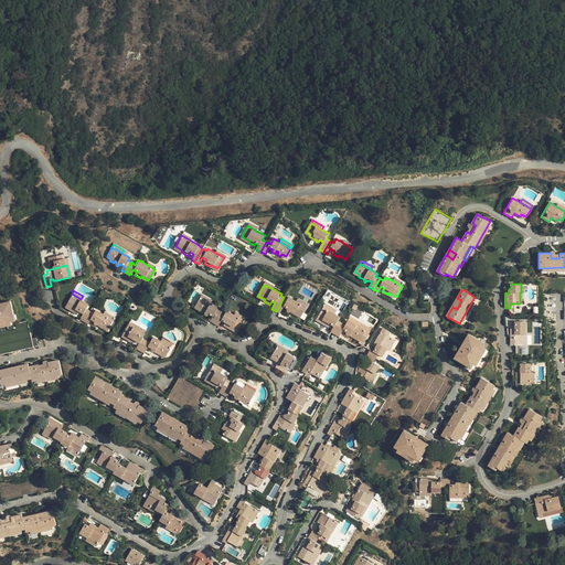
[(82,313),(80,318),(84,321),(89,310),(85,308),(88,304),(81,299),(72,294),(64,307),(77,313),(78,311),(82,313)]
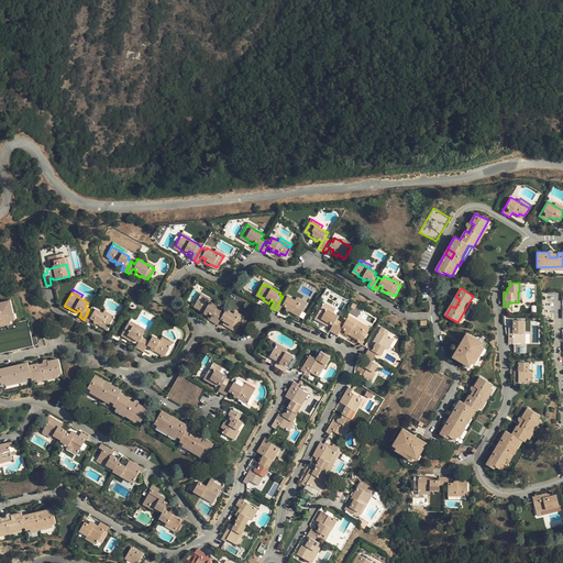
[(200,294),(199,297),(210,302),(211,300),(200,294)]
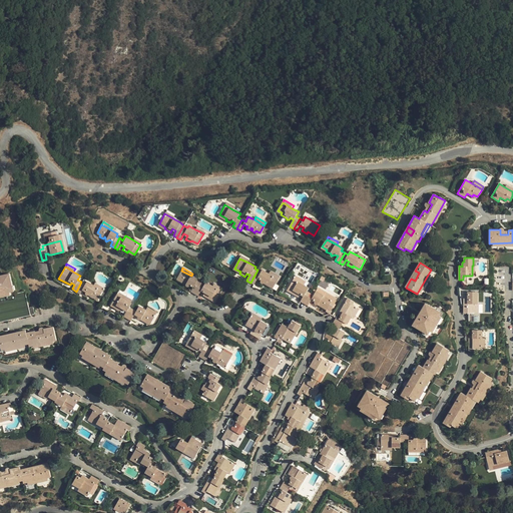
[(258,270),(250,283),(254,285),(259,278),(262,280),(262,281),(262,282),(261,283),(262,284),(263,284),(264,284),(265,284),(265,283),(265,282),(267,283),(266,285),(272,288),(274,286),(275,286),(279,279),(270,274),(263,270),(262,272),(258,270)]
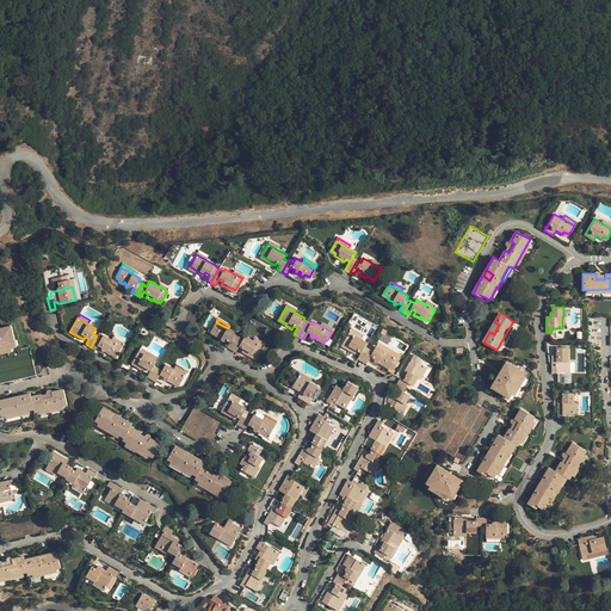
[(229,343),(227,349),(230,351),(239,337),(234,334),(235,333),(228,328),(216,322),(210,332),(215,334),(214,337),(218,339),(220,338),(221,338),(221,339),(221,340),(221,341),(222,341),(222,343),(223,341),(224,341),(226,340),(229,343)]
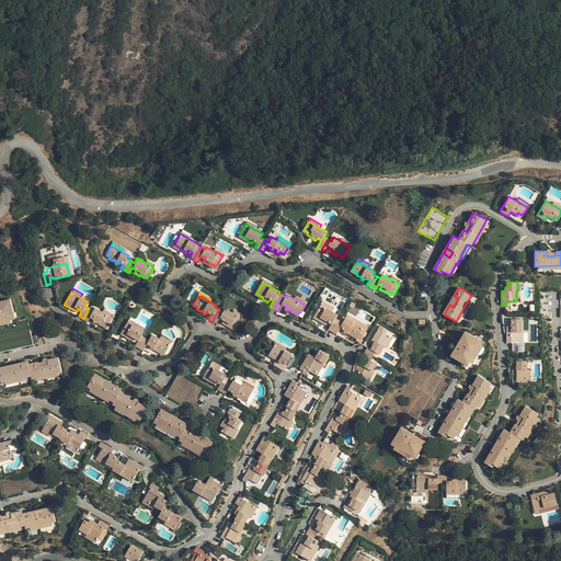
[(297,296),(295,299),(305,305),(307,301),(297,296)]
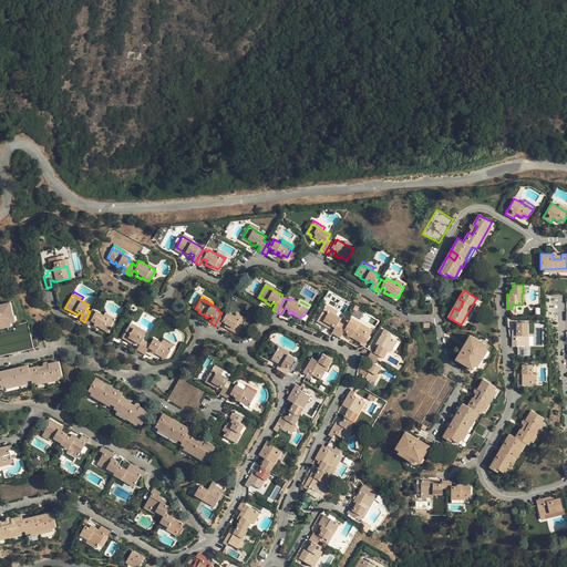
[(0,322),(11,320),(16,319),(11,300),(1,302),(2,309),(0,309),(0,322)]
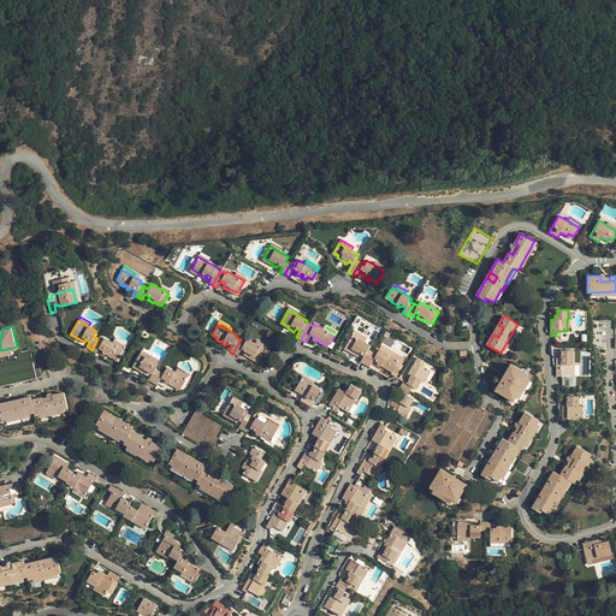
[(354,332),(353,336),(366,343),(368,341),(354,332)]
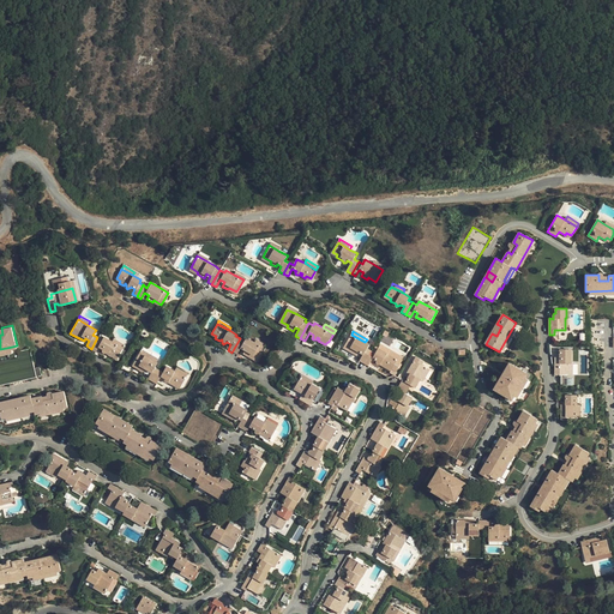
[(363,355),(360,361),(363,365),(371,351),(367,350),(369,345),(365,342),(351,335),(344,347),(351,350),(350,353),(357,356),(359,353),(363,355)]
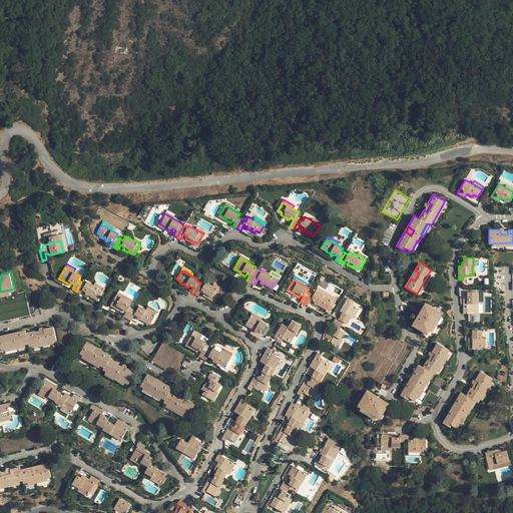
[(81,282),(76,292),(80,294),(82,289),(86,291),(85,292),(85,293),(86,294),(87,295),(88,294),(98,300),(103,291),(93,284),(87,281),(84,285),(81,282)]
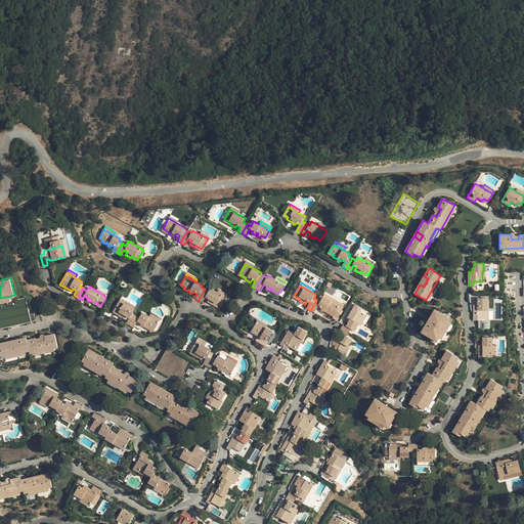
[(97,287),(95,290),(105,297),(107,293),(97,287)]
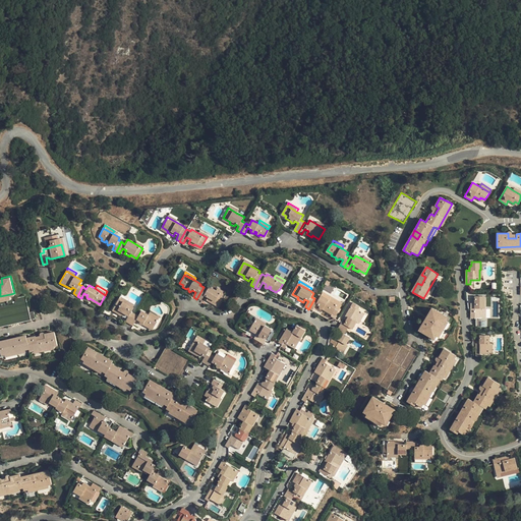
[(204,287),(196,299),(200,300),(204,296),(207,297),(205,301),(210,303),(211,302),(218,305),(223,296),(215,291),(208,287),(207,289),(204,287)]
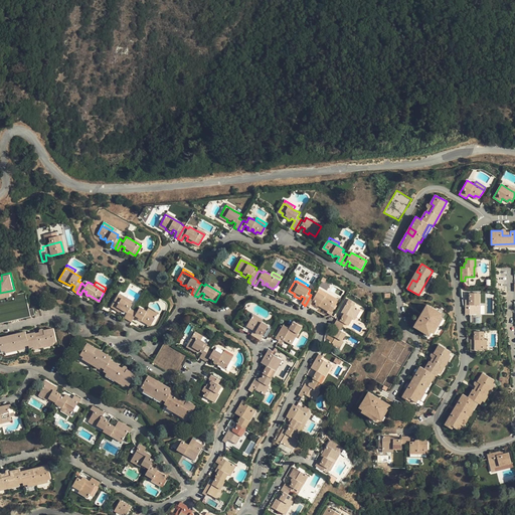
[(0,323),(31,316),(30,309),(25,291),(16,293),(11,294),(0,297),(0,323)]
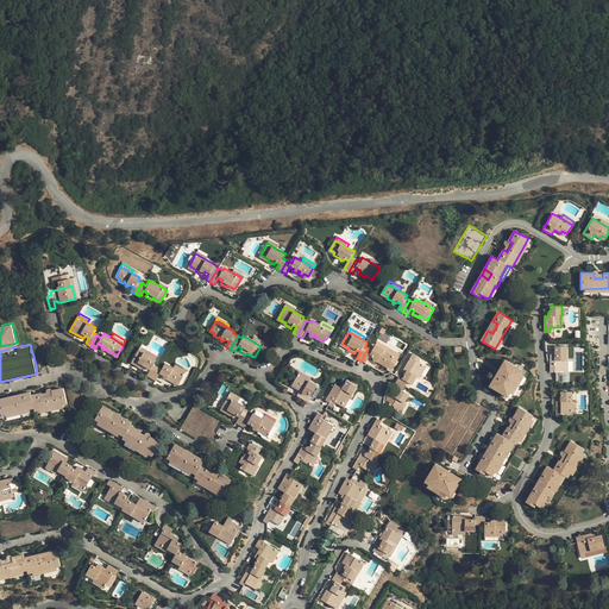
[(368,349),(360,362),(365,363),(370,356),(375,358),(374,359),(374,360),(374,362),(375,362),(376,362),(377,362),(383,365),(384,364),(389,366),(394,357),(383,350),(375,346),(372,351),(369,347),(368,349)]
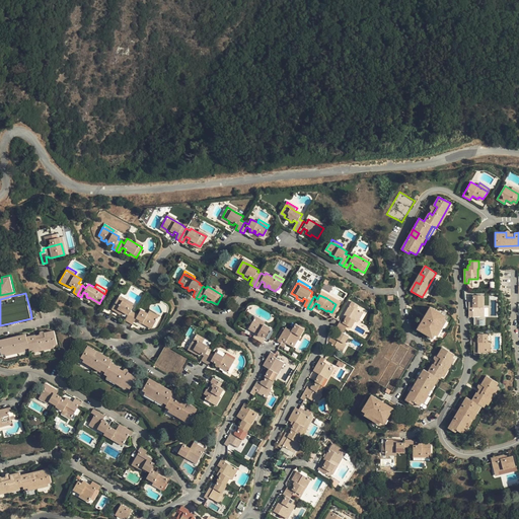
[(469,307),(469,316),(473,316),(485,316),(485,307),(484,307),(484,295),(473,295),(473,299),(473,302),(469,302),(469,307)]
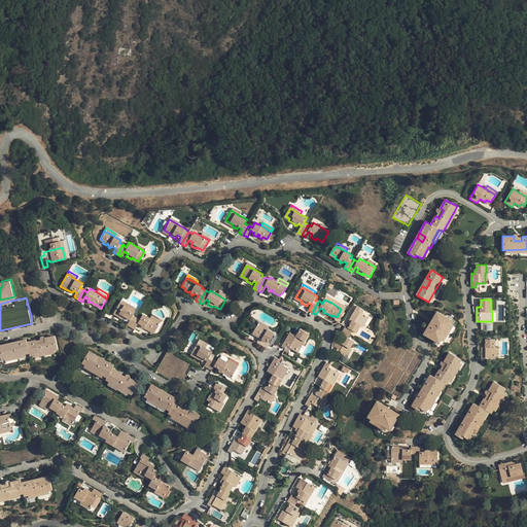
[(130,319),(127,324),(131,326),(137,316),(133,314),(135,311),(129,307),(120,302),(113,314),(125,321),(127,318),(130,319)]
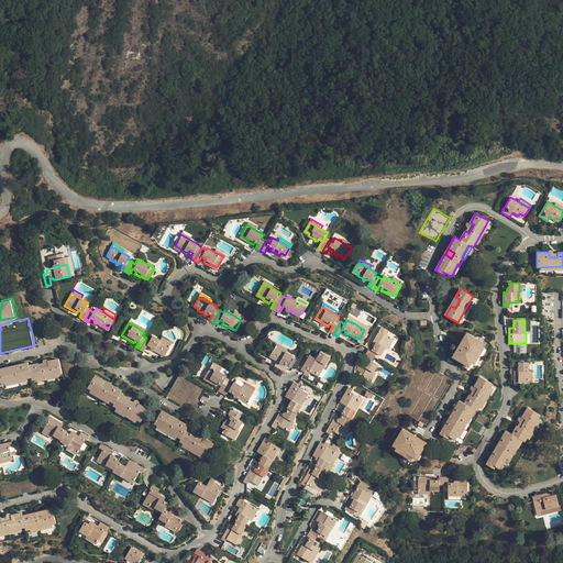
[(368,349),(366,353),(375,357),(377,353),(382,356),(385,349),(388,351),(395,339),(379,330),(372,345),(374,346),(372,350),(368,349)]
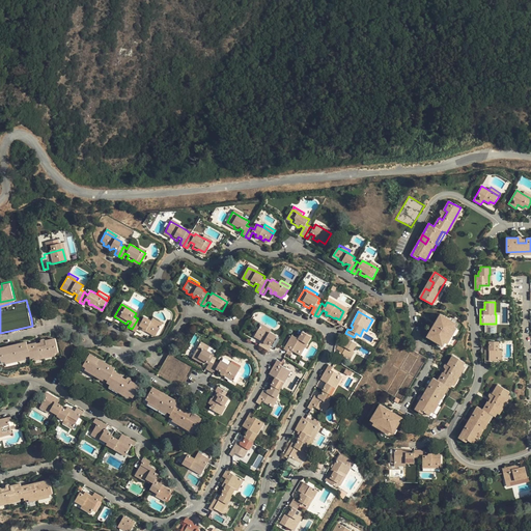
[(435,325),(427,336),(443,345),(456,324),(441,314),(436,322),(444,327),(442,329),(435,325)]
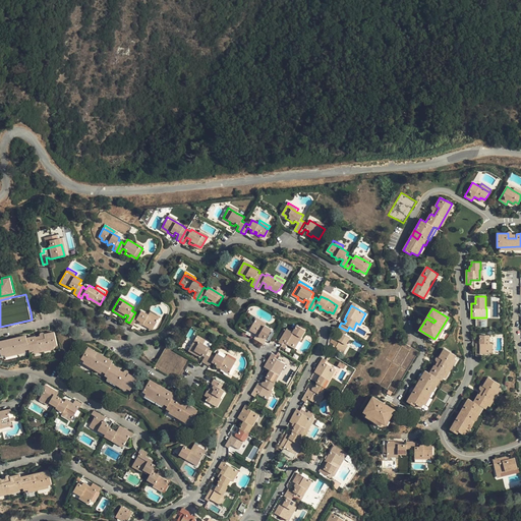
[(135,312),(129,323),(133,325),(136,321),(139,323),(138,324),(139,325),(139,326),(140,326),(151,331),(157,322),(147,315),(140,312),(138,315),(135,312)]
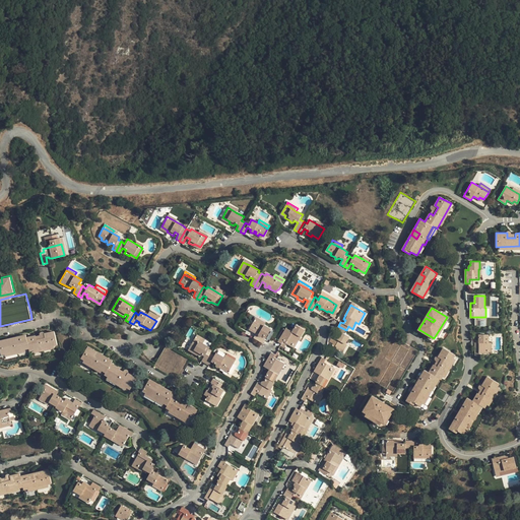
[(148,312),(146,315),(156,321),(158,318),(148,312)]
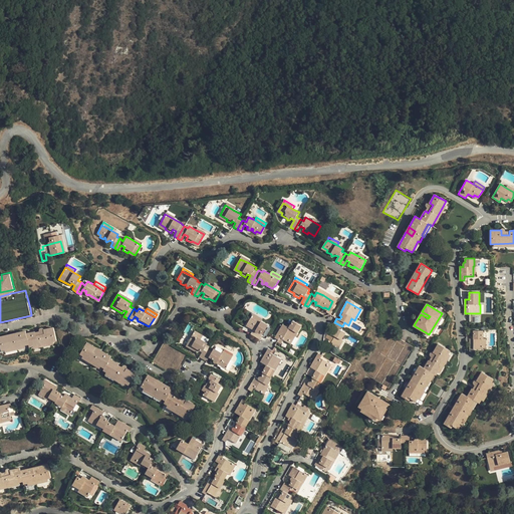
[(253,313),(251,316),(261,321),(262,319),(253,313)]
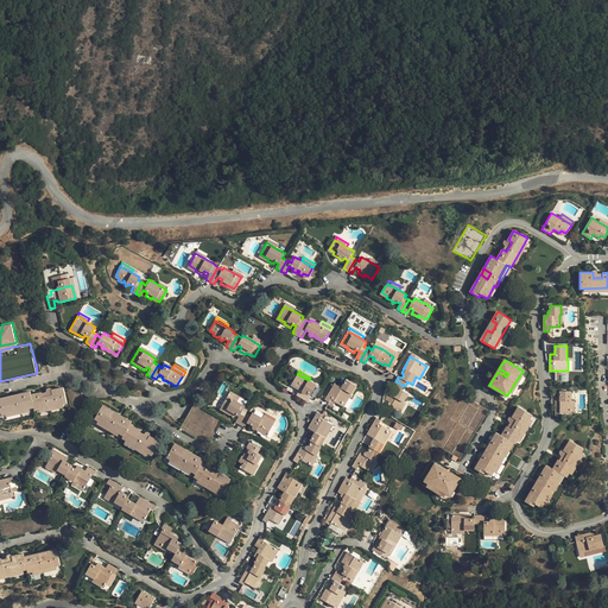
[(301,392),(298,397),(306,400),(310,397),(318,382),(310,378),(309,380),(297,374),(291,384),(296,386),(295,388),(299,391),(301,392)]
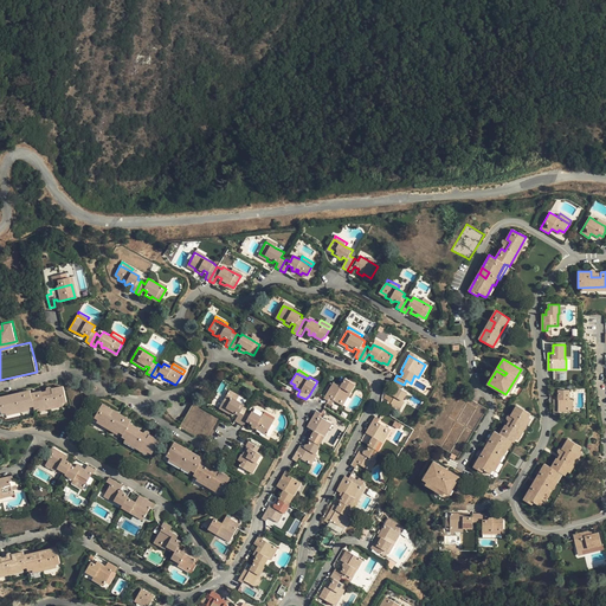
[(331,385),(323,398),(328,400),(330,398),(330,397),(334,398),(333,399),(340,404),(346,394),(348,395),(350,392),(350,391),(355,382),(345,378),(341,386),(339,385),(336,388),(331,385)]
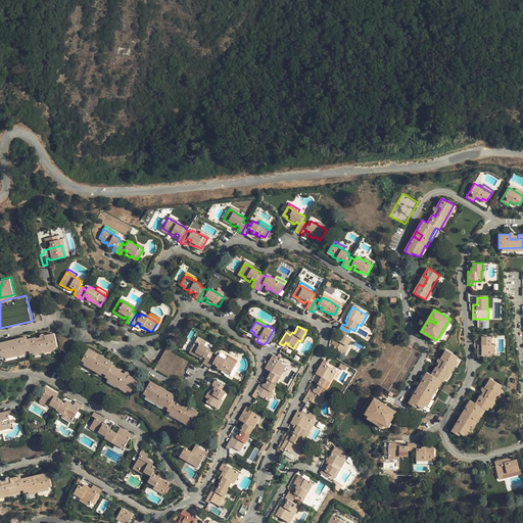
[(348,332),(340,328),(338,331),(343,334),(341,338),(340,338),(339,338),(338,339),(338,340),(339,341),(338,343),(333,340),(332,343),(335,345),(333,348),(340,352),(344,344),(347,345),(351,338),(346,335),(348,332)]
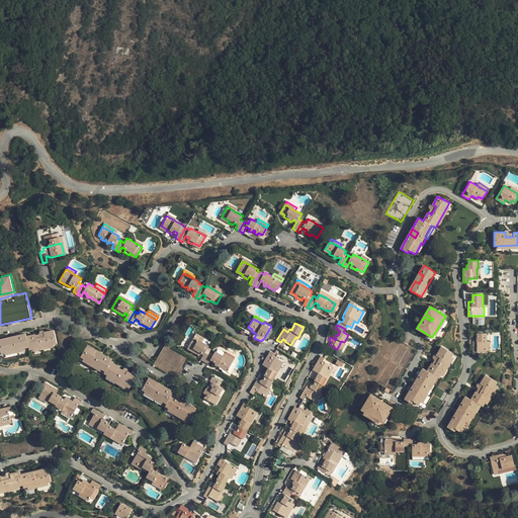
[(29,346),(30,348),(58,342),(55,329),(45,332),(46,335),(36,337),(36,335),(36,334),(27,336),(29,346)]
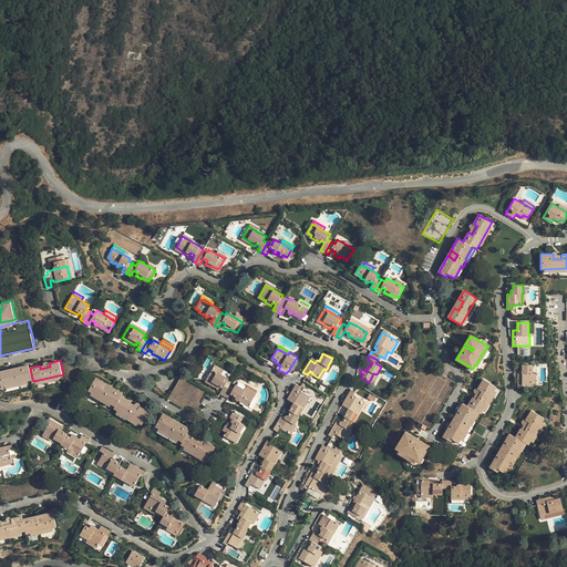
[(0,371),(0,375),(2,387),(32,379),(30,368),(29,364),(19,367),(20,371),(11,373),(10,369),(0,371)]
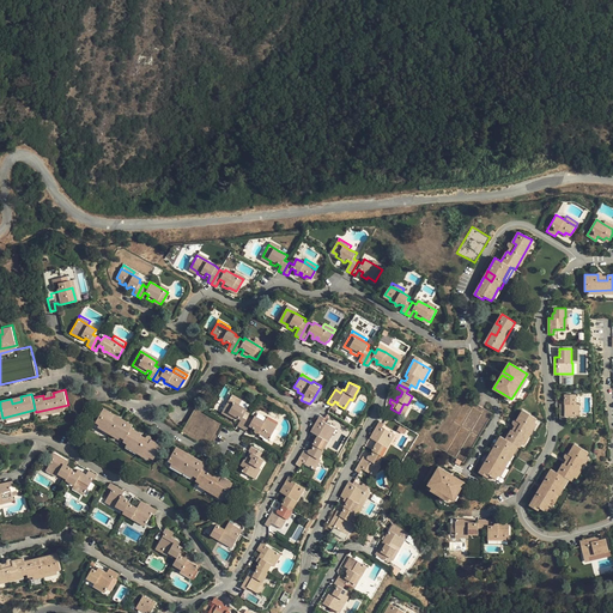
[(559,410),(559,419),(565,419),(565,416),(576,417),(576,404),(576,394),(565,394),(565,401),(560,401),(559,410)]
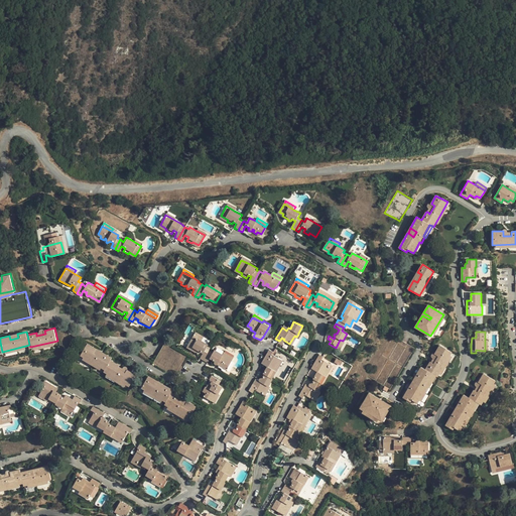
[(204,353),(200,358),(204,360),(210,351),(206,349),(209,345),(202,341),(194,336),(187,346),(194,350),(194,351),(199,354),(200,351),(204,353)]
